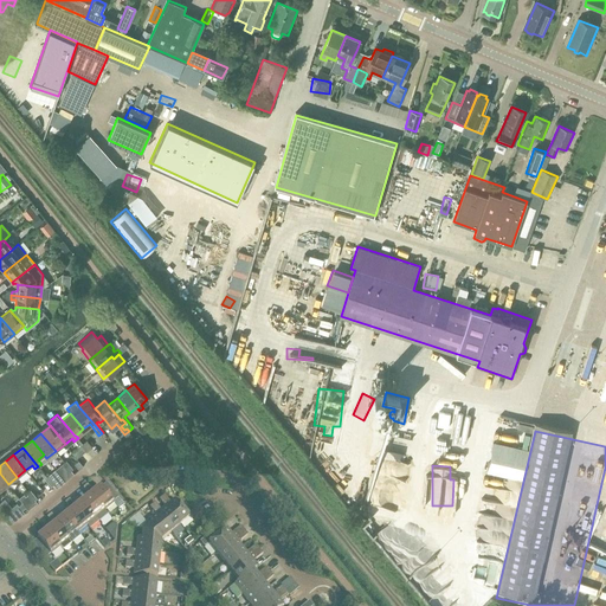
[(104,511),(113,504),(113,503),(117,498),(105,484),(94,494),(91,496),(104,511)]
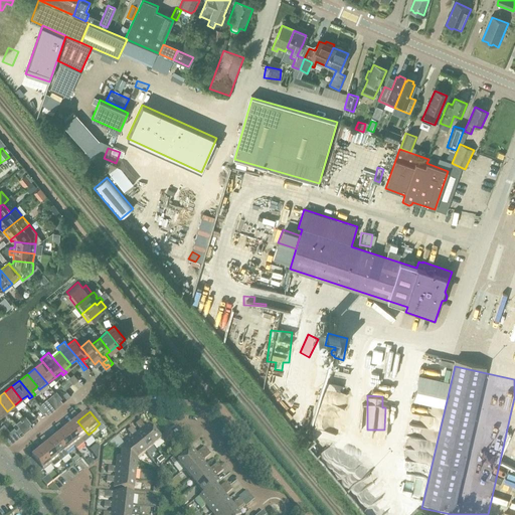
[(76,422),(70,426),(83,444),(92,439),(89,435),(77,421),(79,419),(76,416),(73,419),(76,422)]
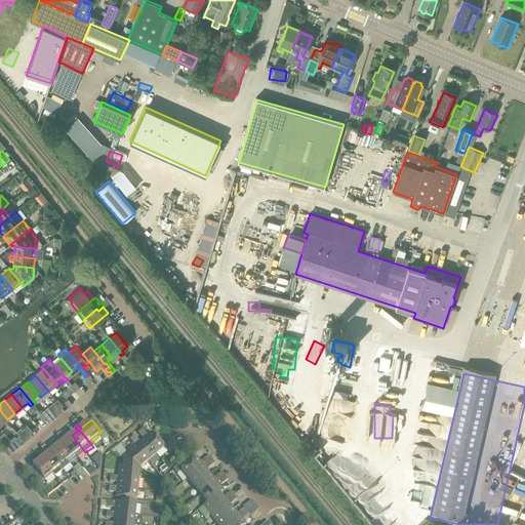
[(139,443),(152,458),(164,449),(152,433),(148,436),(143,430),(137,434),(143,440),(139,443)]
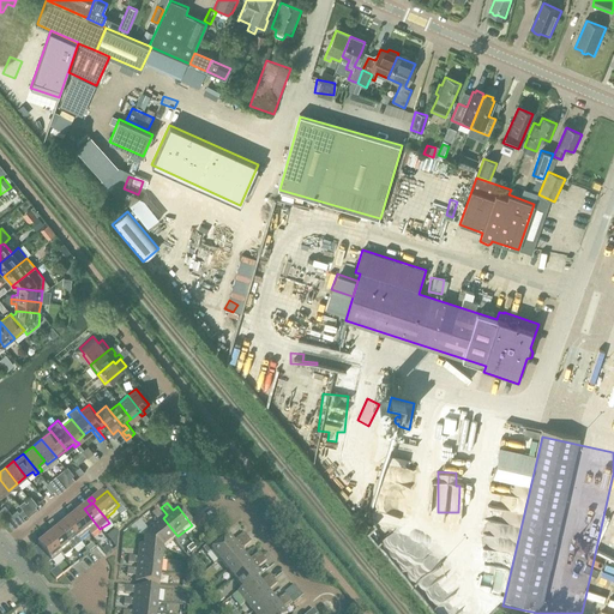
[(91,536),(100,529),(84,509),(77,515),(74,517),(88,533),(91,536)]
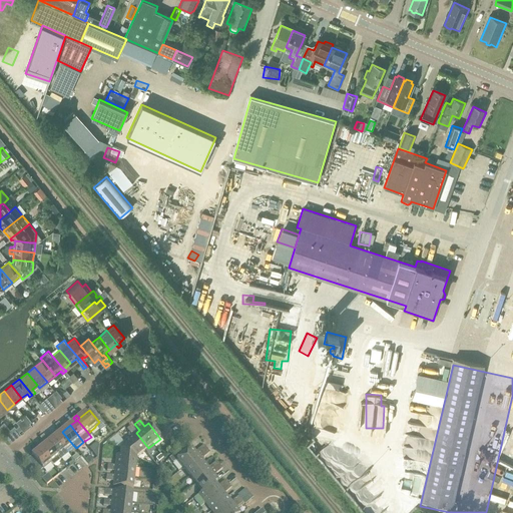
[(60,433),(54,438),(65,451),(73,445),(62,432),(64,430),(61,427),(58,430),(60,433)]
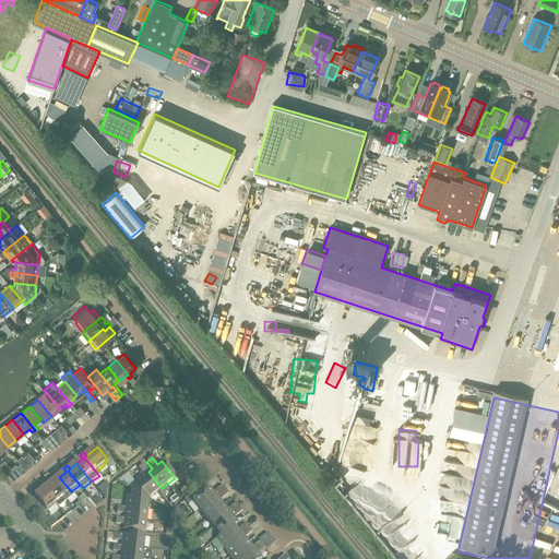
[(149,472),(143,465),(138,468),(143,475),(134,483),(137,485),(131,489),(149,498),(162,488),(149,472)]
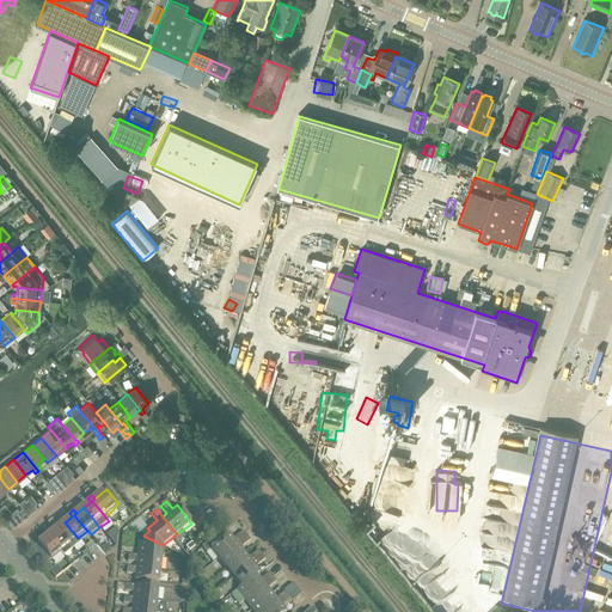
[(81,543),(78,538),(65,522),(59,528),(56,530),(72,550),(81,543)]
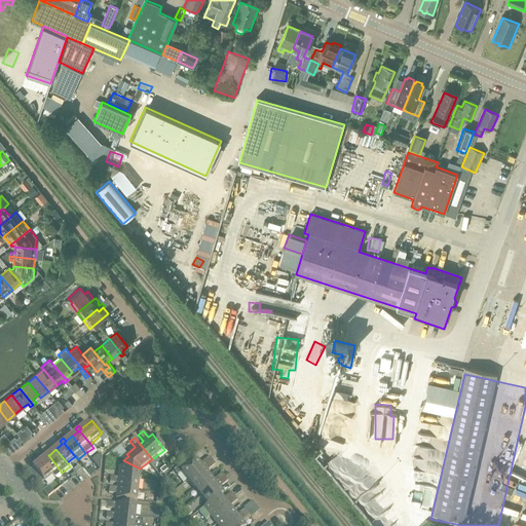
[(47,451),(43,453),(46,457),(40,461),(51,476),(54,479),(62,473),(48,455),(50,454),(47,451)]
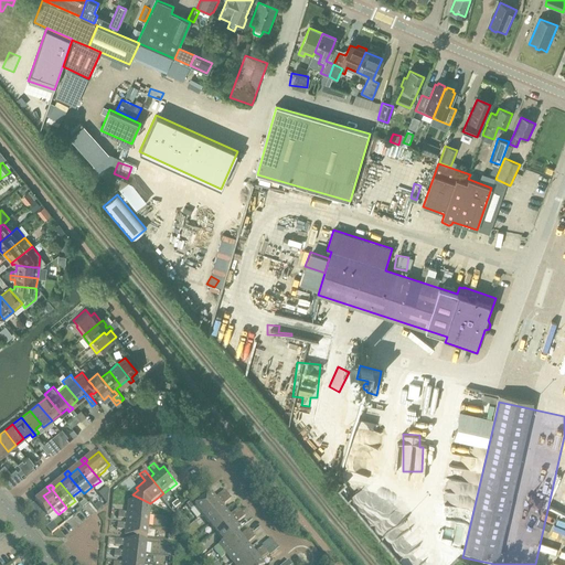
[(107,505),(108,490),(107,488),(98,494),(107,505)]
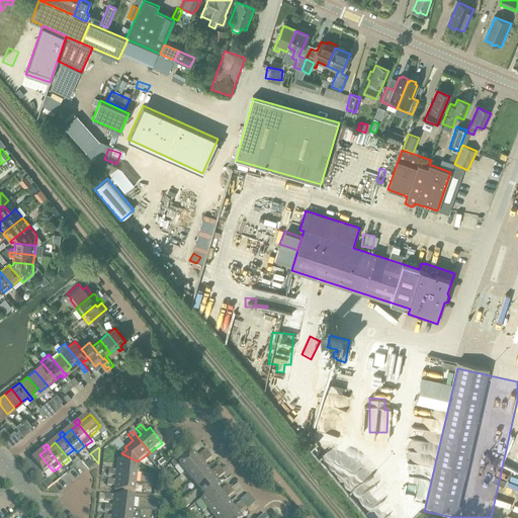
[(184,453),(171,464),(175,468),(179,465),(185,473),(200,461),(203,459),(208,454),(205,450),(200,455),(201,457),(199,459),(197,457),(194,452),(188,457),(185,454),(184,453)]
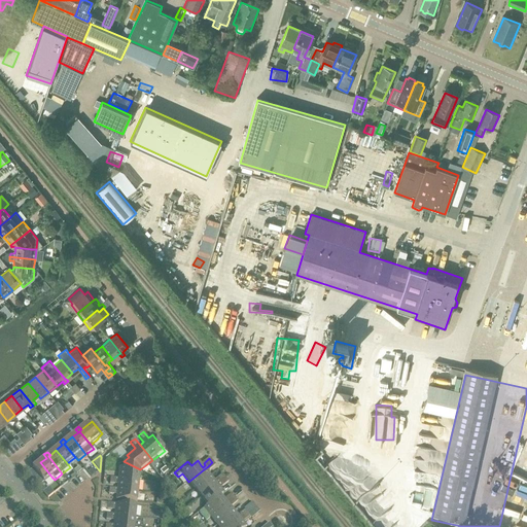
[(139,481),(140,469),(124,461),(124,468),(120,468),(119,479),(139,481)]
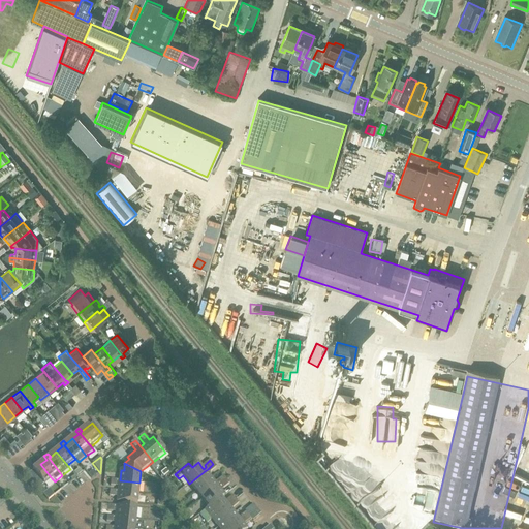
[(35,484),(39,489),(52,478),(40,464),(33,471),(40,479),(35,484)]
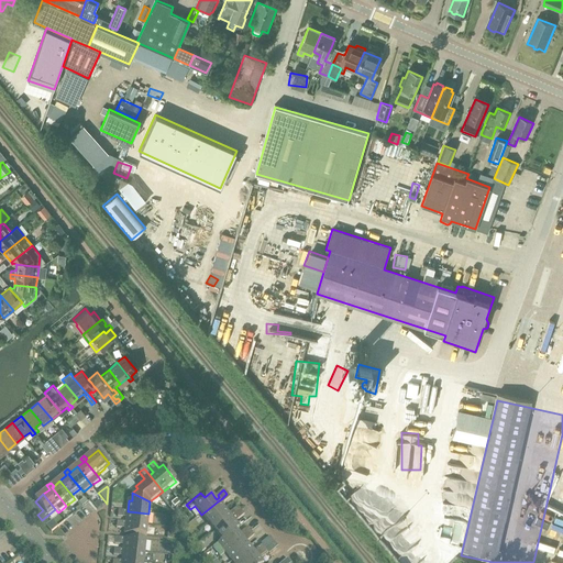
[(218,501),(201,515),(208,523),(225,510),(221,505),(219,503),(222,500),(224,503),(230,498),(227,494),(221,499),(218,501)]
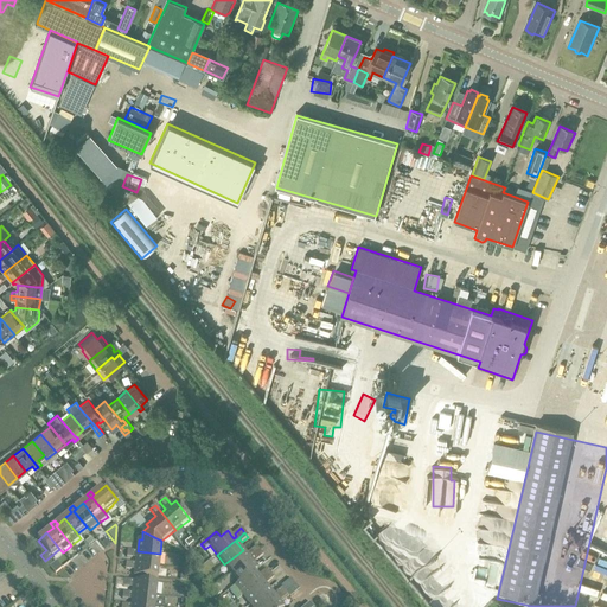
[(243,550),(224,564),(232,574),(250,560),(254,557),(260,551),(256,547),(249,553),(251,555),(249,557),(247,555),(243,550)]
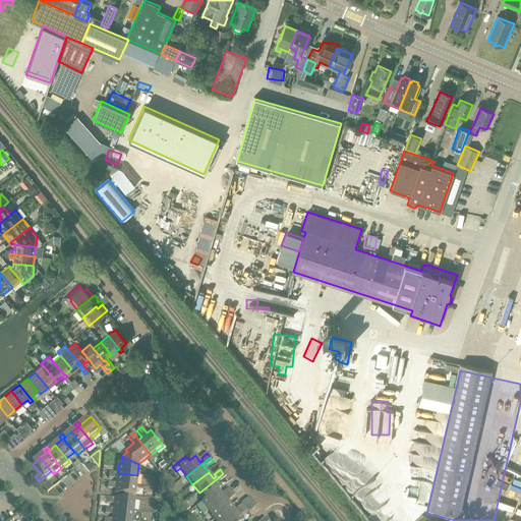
[(137,475),(118,473),(118,474),(109,473),(109,479),(117,480),(117,483),(136,485),(137,475)]
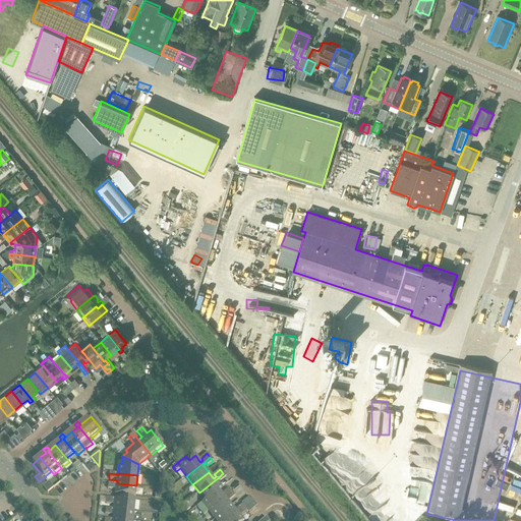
[(175,473),(169,477),(172,482),(178,478),(175,473)]
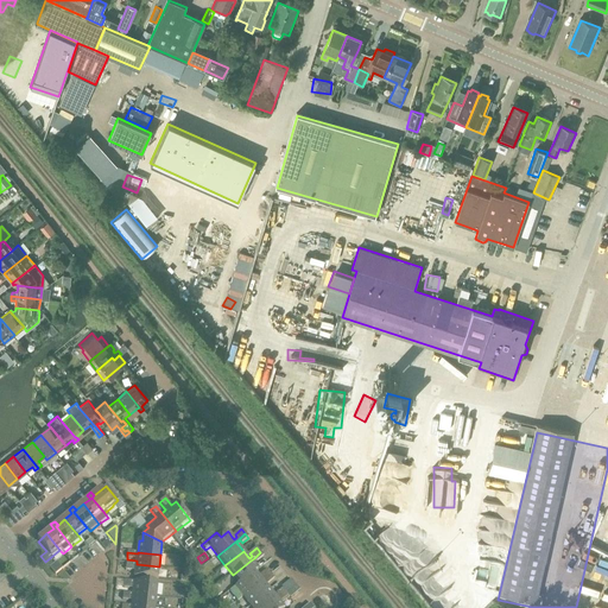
[(251,561),(233,575),(240,584),(247,578),(254,572),(258,570),(254,564),(252,562),(255,559),(257,562),(264,557),(260,552),(254,558),(251,561)]
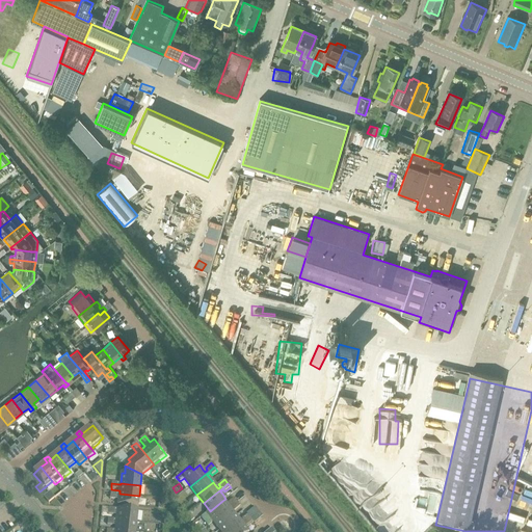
[(238,496),(242,490),(236,486),(232,491),(238,496)]
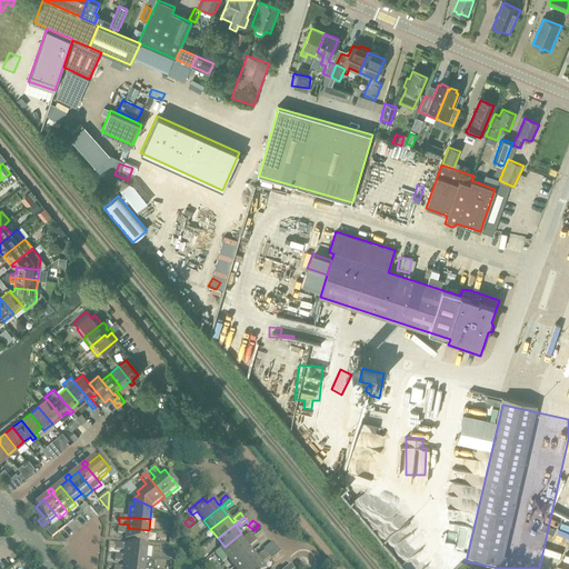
[(452,542),(452,547),(459,547),(460,525),(443,523),(443,542),(452,542)]
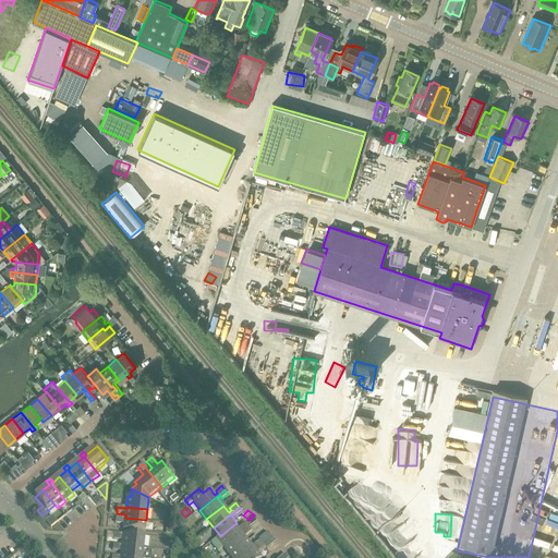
[(146,520),(125,518),(125,519),(116,518),(116,524),(124,525),(124,530),(145,532),(146,520)]
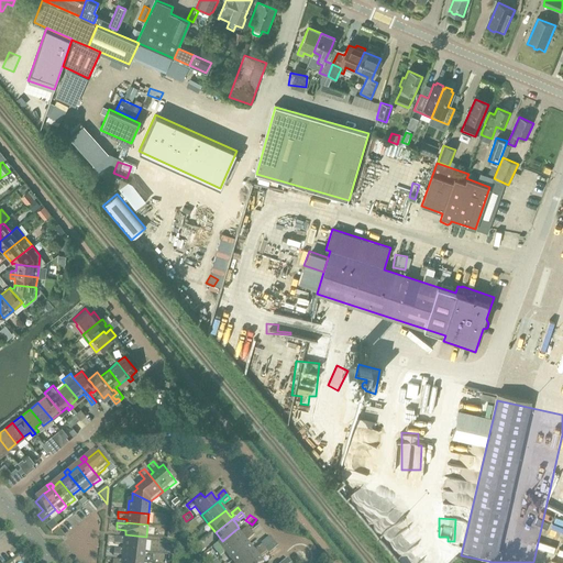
[(222,541),(218,544),(225,553),(243,540),(245,538),(251,532),(247,528),(242,533),(244,536),(241,538),(239,534),(235,530),(229,536),(222,541)]
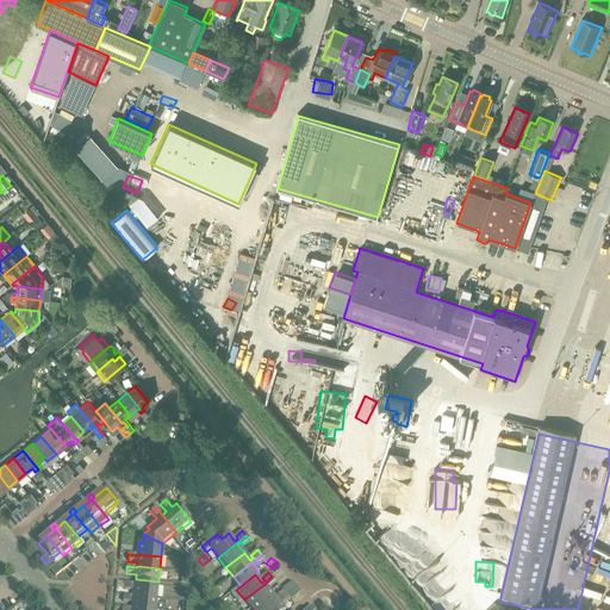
[(263,585),(244,599),(251,609),(271,595),(266,589),(265,586),(267,584),(269,586),(275,582),(272,577),(266,583),(263,585)]
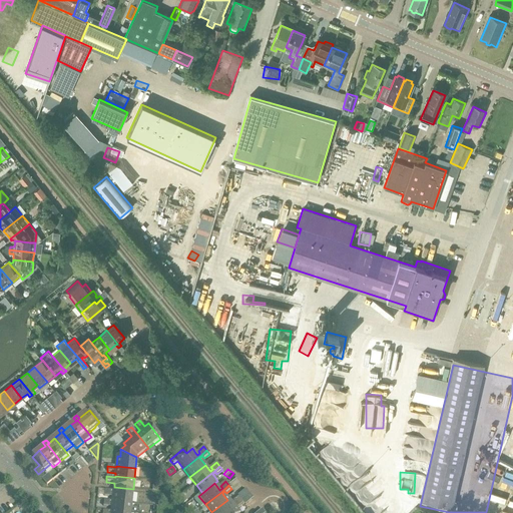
[(113,501),(132,503),(133,493),(114,491),(114,492),(105,490),(104,497),(114,498),(113,501)]
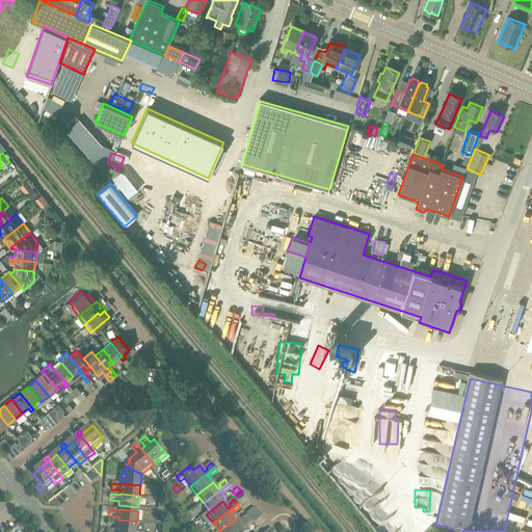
[(185,517),(189,524),(194,520),(190,513),(185,517)]
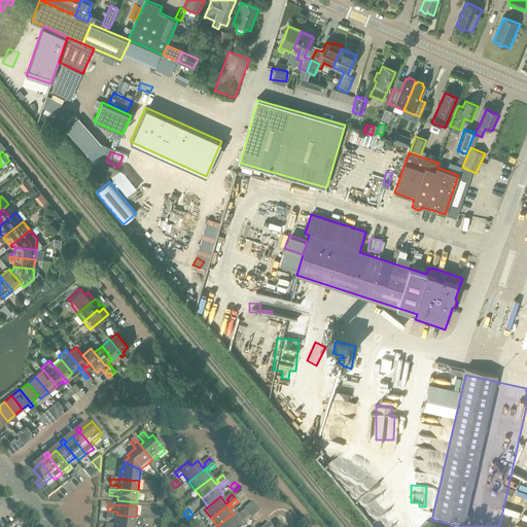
[(234,514),(217,526),(218,526),(233,526),(240,522),(243,520),(248,515),(245,511),(239,516),(242,518),(239,520),(237,517),(234,514)]
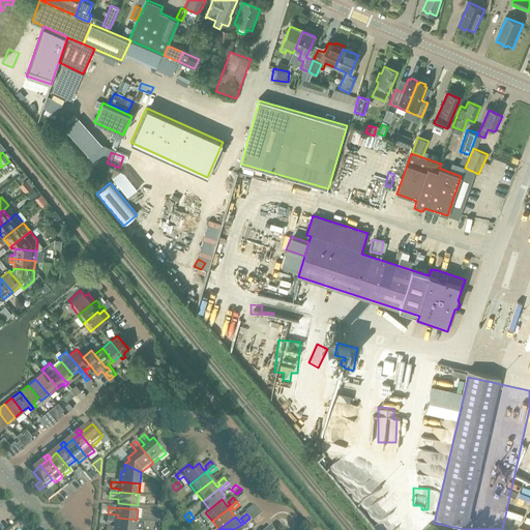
[(16,529),(28,522),(25,518),(12,526),(16,529)]
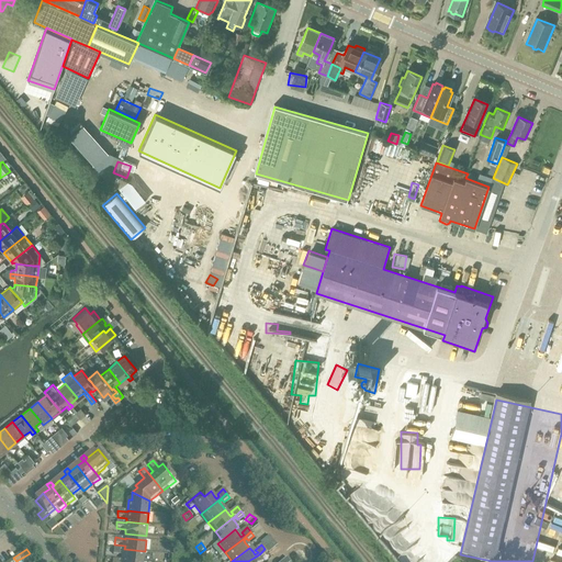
[(145,551),(124,549),(124,550),(114,549),(113,555),(124,557),(123,559),(144,561),(145,551)]
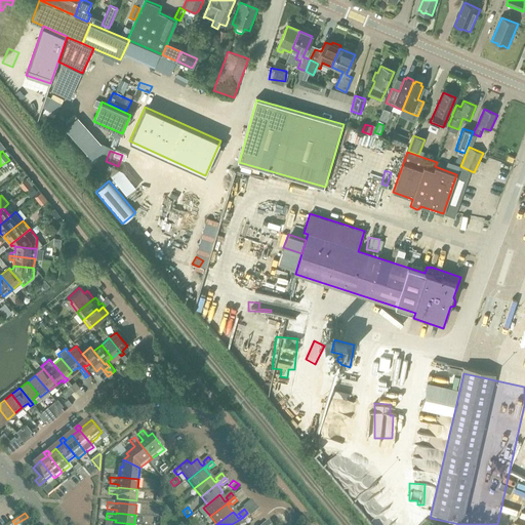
[(239,520),(232,524),(243,524),(242,523),(241,521),(243,519),(244,521),(250,516),(247,513),(242,518),(239,520)]
